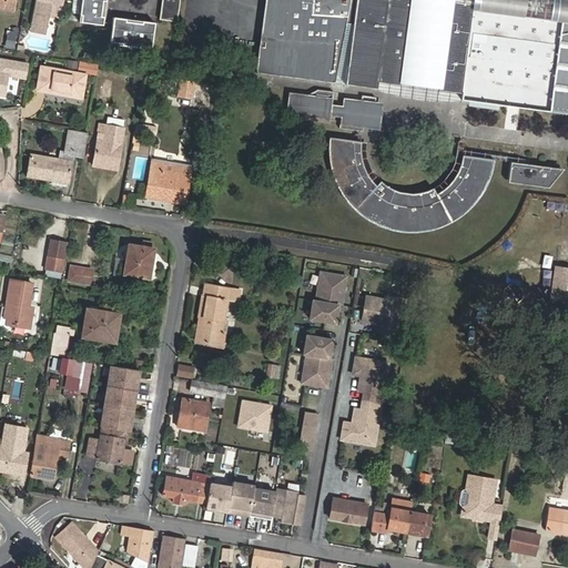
[(0,0),(0,9),(18,12),(19,0),(0,0)]
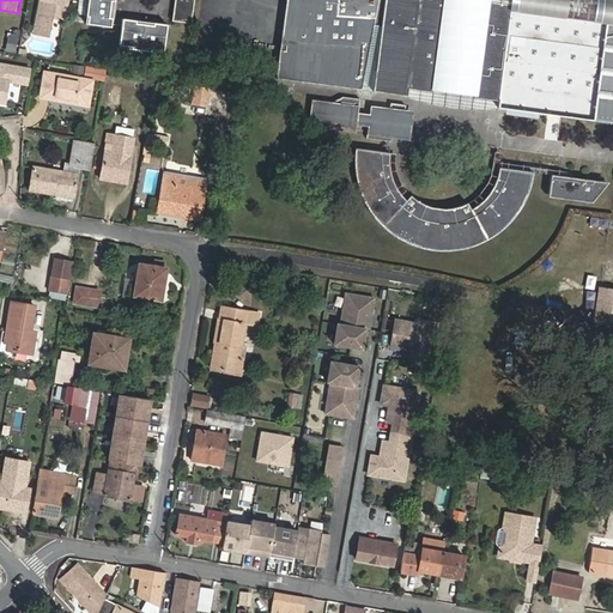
[(71,0),(43,0),(38,19),(42,26),(52,29),(54,18),(66,22),(71,0)]
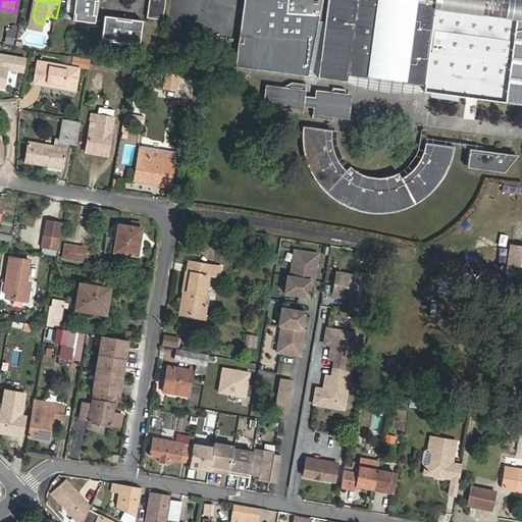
[(163,20),(165,0),(148,0),(146,18),(163,20)]
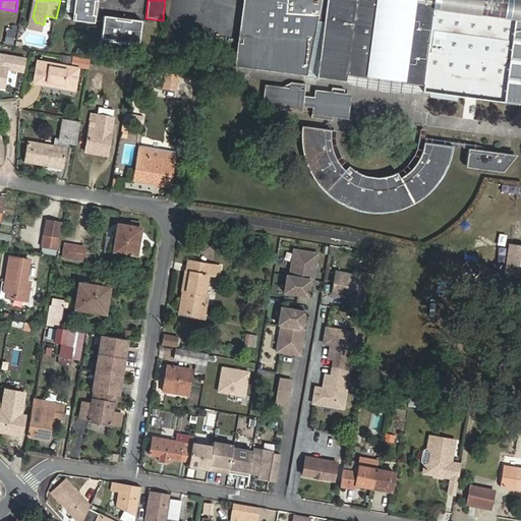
[(520,0),(242,0),(235,63),(337,77),(345,78),(346,72),(366,74),(366,71),(402,76),(402,80),(422,82),(422,89),(436,91),(520,101),(520,17),(432,6),(432,0),(520,0)]
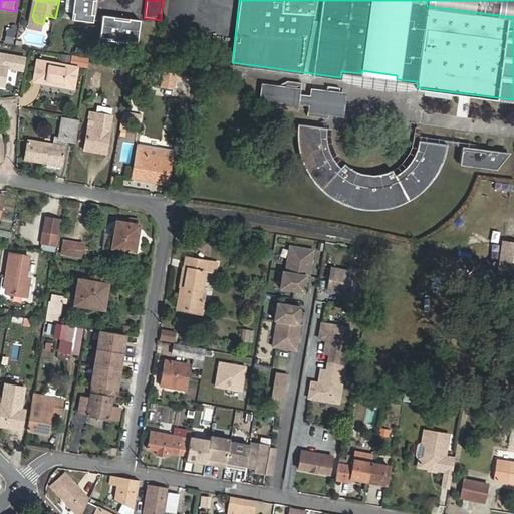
[(513,17),(513,0),(427,0),(427,6),(513,17)]
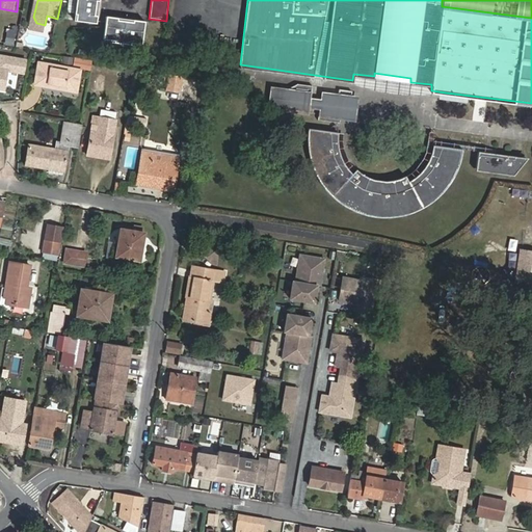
[(95,8),(74,6),(73,12),(73,19),(96,22),(97,16),(94,16),(95,8)]
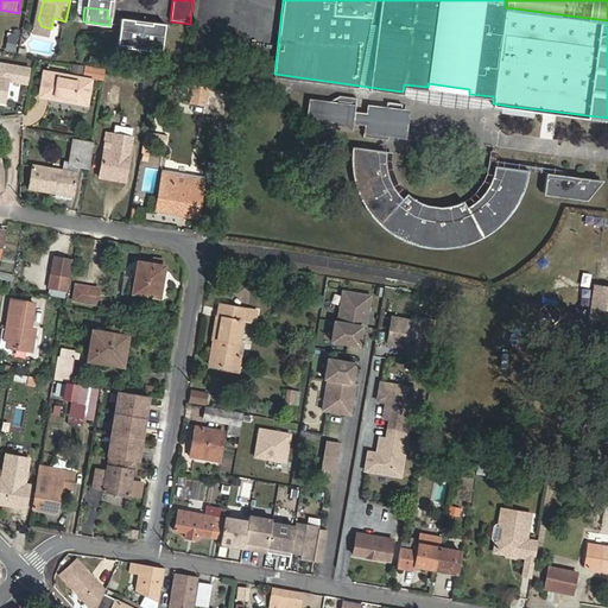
[(49,37),(51,29),(42,26),(38,19),(35,33),(49,37)]
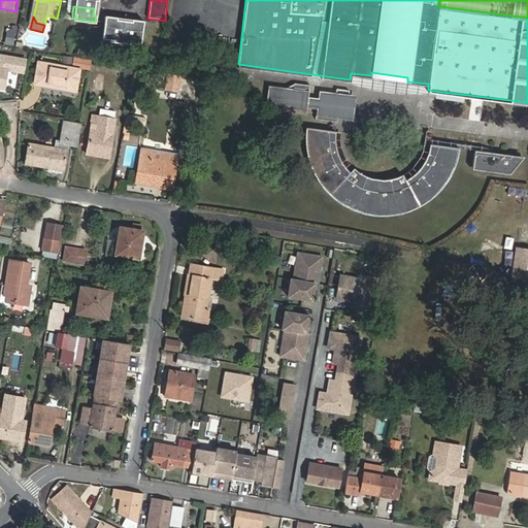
[(102,41),(123,44),(125,23),(117,22),(118,19),(105,18),(102,41)]
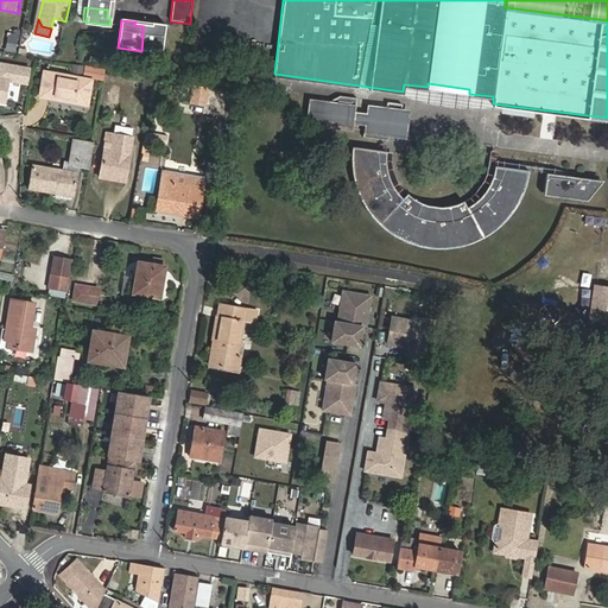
[(144,26),(141,51),(163,54),(166,25),(153,24),(153,27),(144,26)]
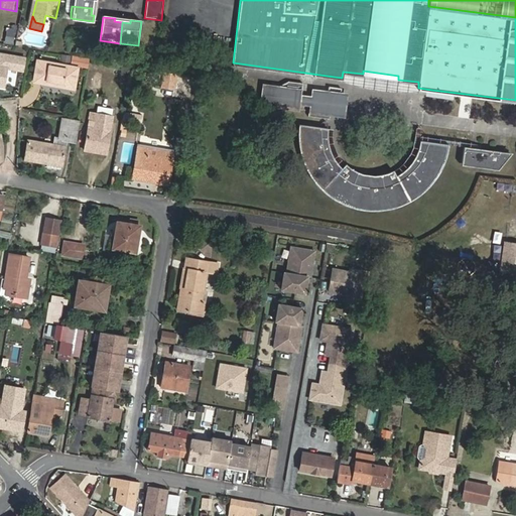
[(16,43),(17,25),(6,24),(4,42),(16,43)]
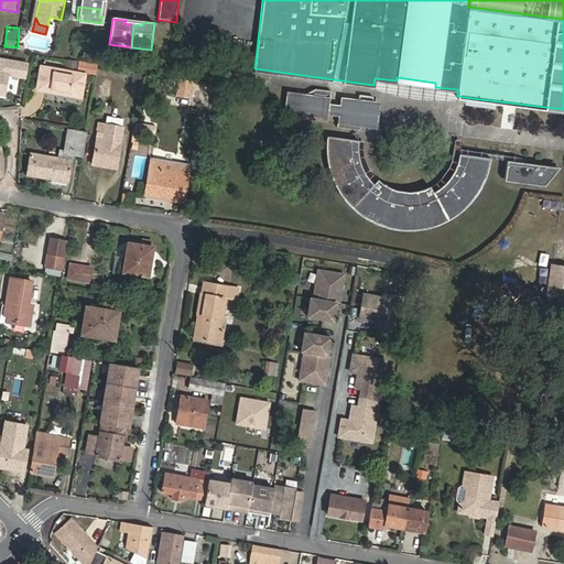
[(0,67),(28,74),(29,64),(0,58),(0,67)]
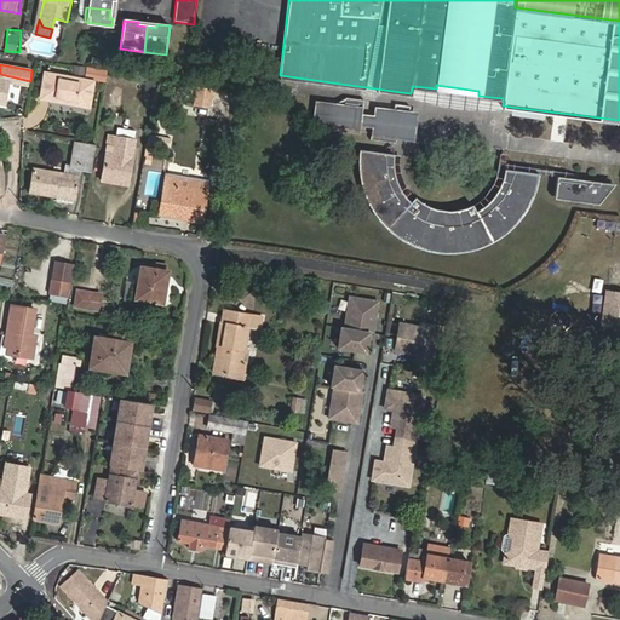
[(86,79),(107,81),(108,69),(87,68),(86,79)]
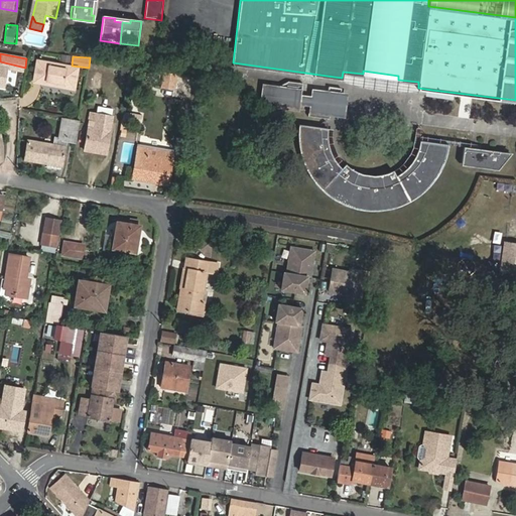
[(77,67),(37,59),(33,81),(73,88),(77,67)]
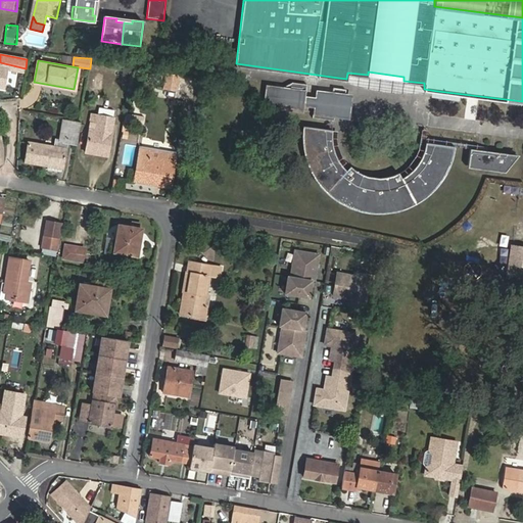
[(131,68),(123,66),(121,82),(129,83),(131,68)]
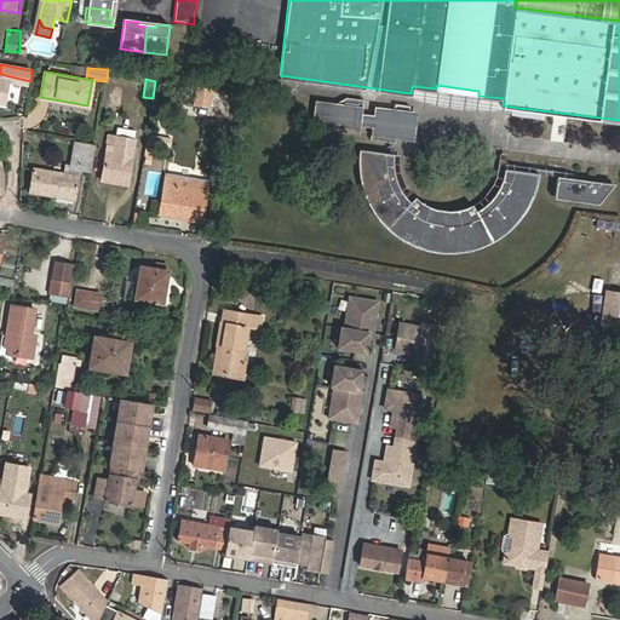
[(498,109),(518,108),(503,105),(503,98),(478,96),(478,91),(436,85),(436,89),(412,86),(411,93),(401,92),(425,102),(449,107),(475,109),(498,109)]
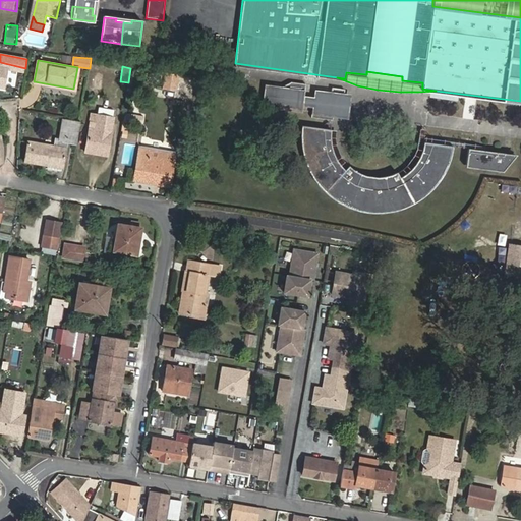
[(179,90),(181,74),(168,72),(165,87),(179,90)]
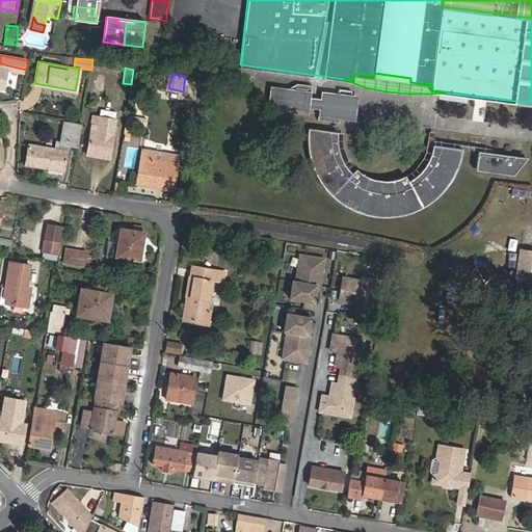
[(289,87),(270,85),(267,108),(277,109),(282,117),(293,111),(309,113),(310,107),(319,108),(318,115),(355,120),(357,95),(321,90),(320,98),(311,97),(312,85),(296,83),(289,87)]
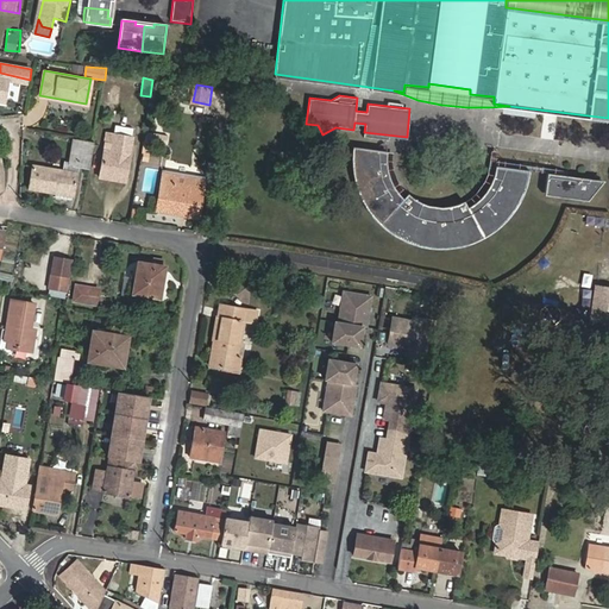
[(118,123),(117,132),(132,135),(133,126),(118,123)]
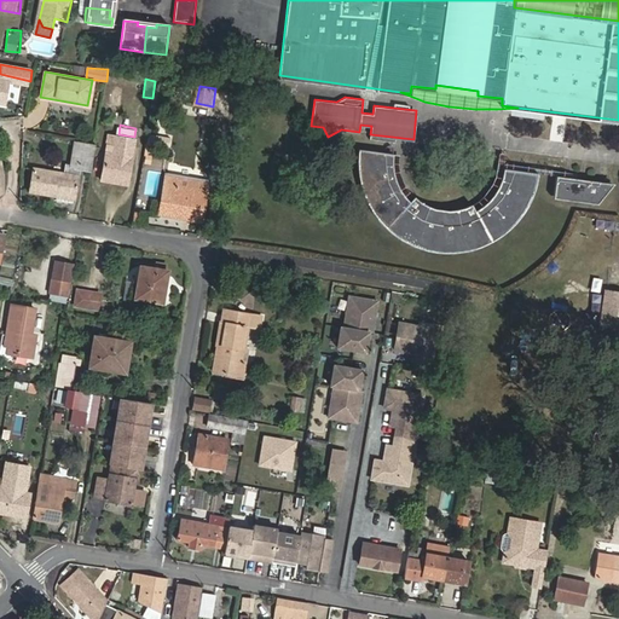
[(110,132),(102,178),(127,183),(134,137),(119,134),(110,132)]
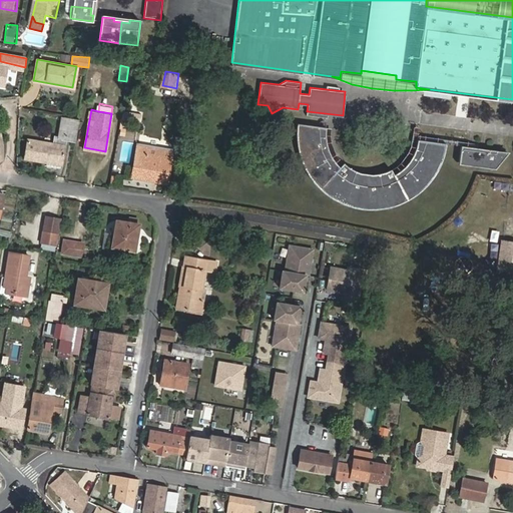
[(76,141),(80,119),(62,116),(58,136),(55,135),(54,143),(29,139),(25,158),(61,164),(66,139),(76,141)]
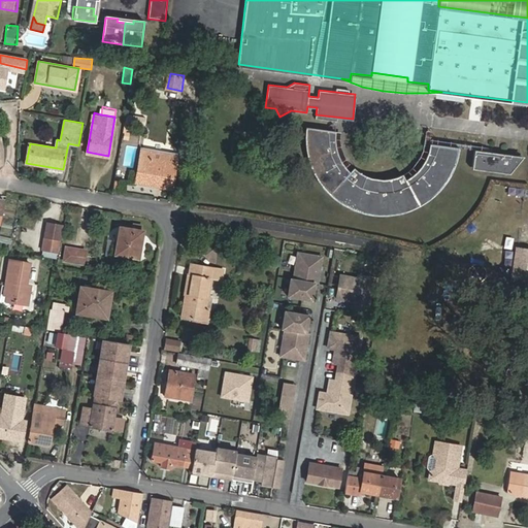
[(410,175),(404,178),(401,173),(396,175),(391,177),(387,177),(381,177),(375,177),(369,176),(363,174),(358,171),(353,167),(349,171),(344,166),(340,161),(337,154),(335,147),(333,139),(334,130),(305,126),(304,135),(304,141),(305,150),(308,161),(314,173),(322,186),(329,193),(335,199),(347,206),(357,210),(369,213),(385,215),(397,213),(408,209),(418,205),(425,201),(433,195),(441,186),(448,177),(452,169),(456,160),(458,154),(458,146),(429,142),(429,145),(427,152),(425,158),(422,164),(416,170),(410,175)]
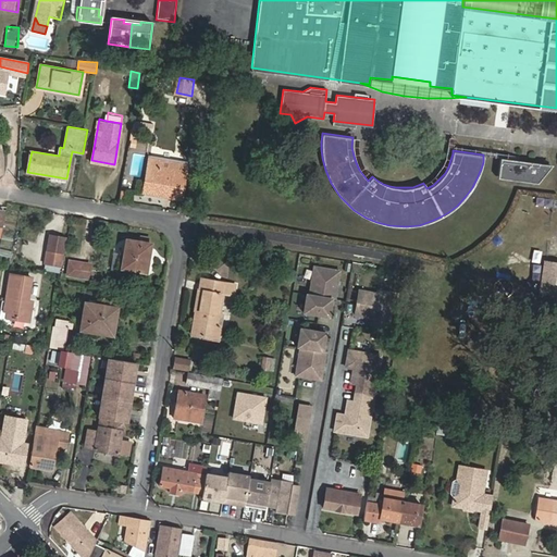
[(144,190),(155,193),(160,161),(164,162),(165,157),(151,153),(144,190)]
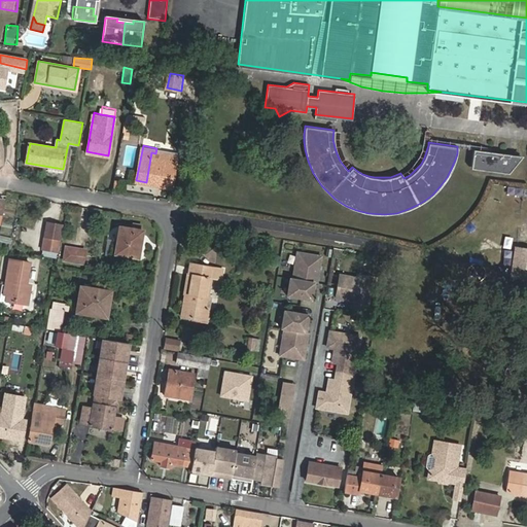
[(146,182),(172,187),(177,152),(156,148),(155,153),(151,152),(146,182)]
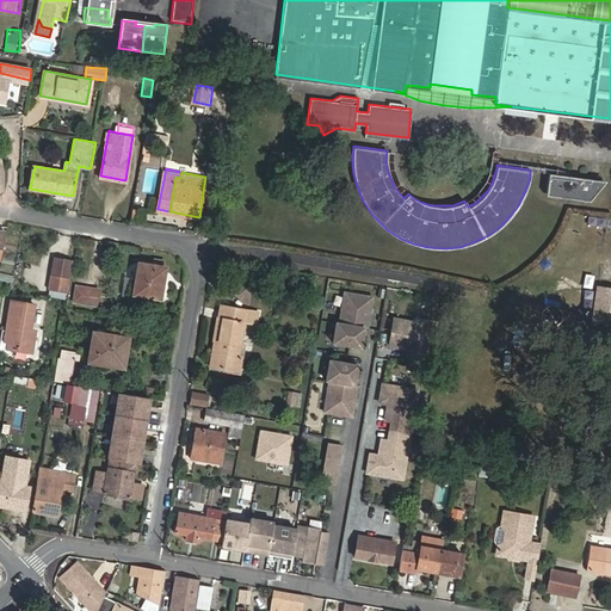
[(606,179),(549,172),(547,193),(590,199),(606,179)]
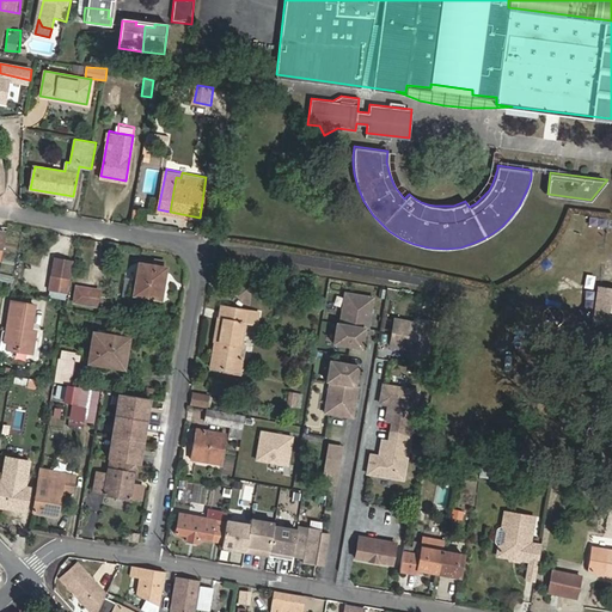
[(146,210),(133,209),(132,219),(145,220),(146,210)]
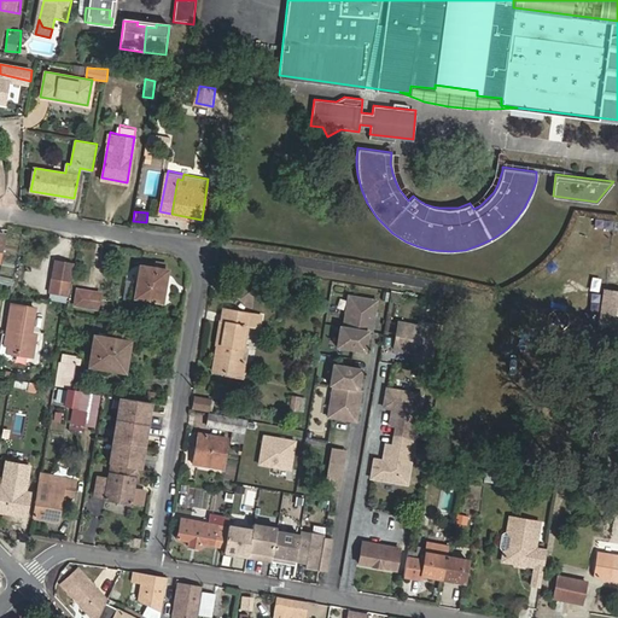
[(57,261),(53,284),(68,286),(71,263),(57,261)]
